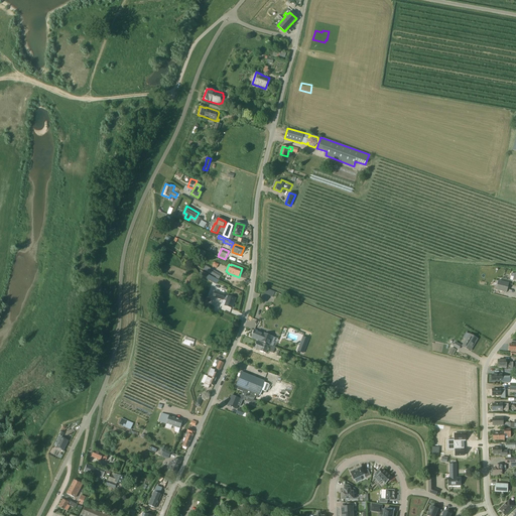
[(222,275),(206,266),(204,270),(216,277),(216,278),(219,279),(222,275)]
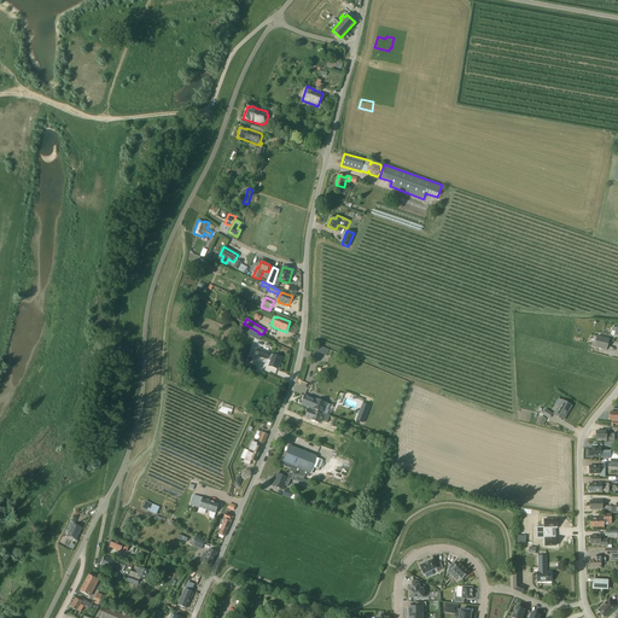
[(610,339),(596,336),(596,337),(595,344),(594,348),(607,350),(610,339)]
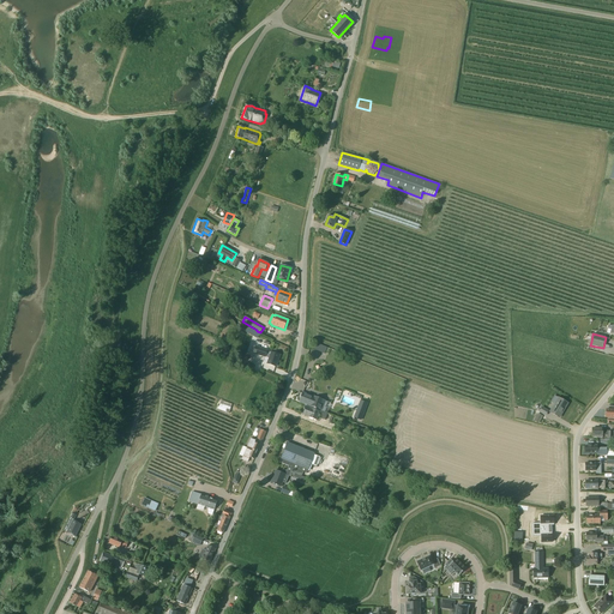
[(268,351),(259,348),(257,355),(265,357),(266,356),(270,357),(268,363),(276,367),(280,355),(271,353),(271,354),(268,353),(268,351)]
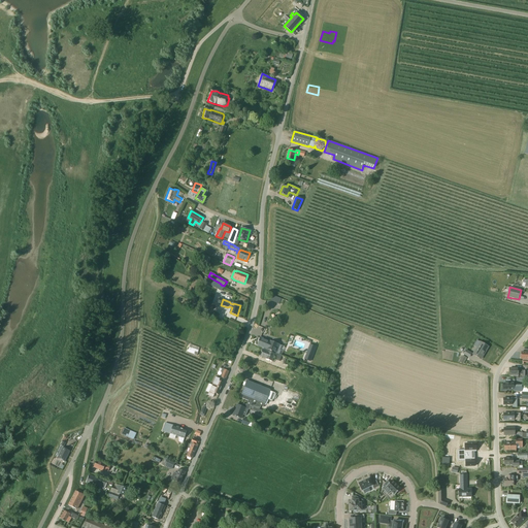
[(270,341),(261,338),(258,345),(267,350),(267,349),(276,353),(279,345),(270,341)]
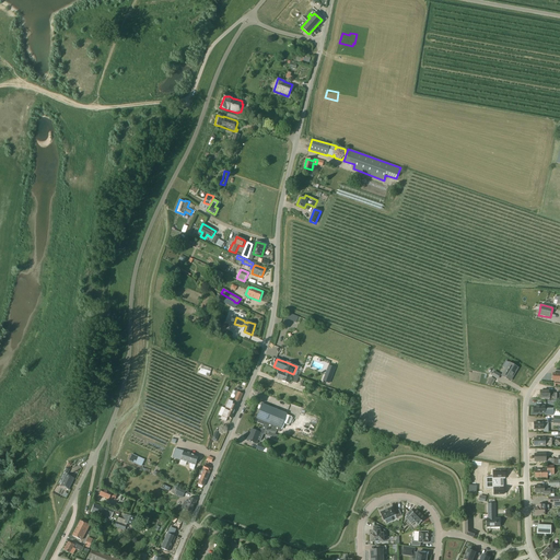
[(510,363),(508,362),(505,365),(508,366),(502,376),(510,381),(513,376),(512,376),(517,368),(510,363)]
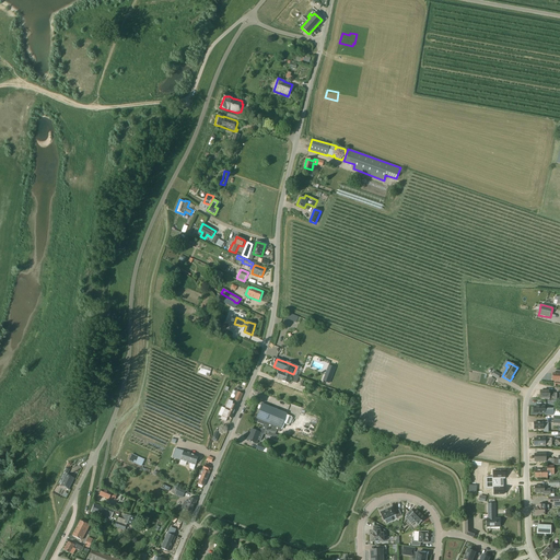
[(329,365),(323,381),(329,383),(335,368),(329,365)]
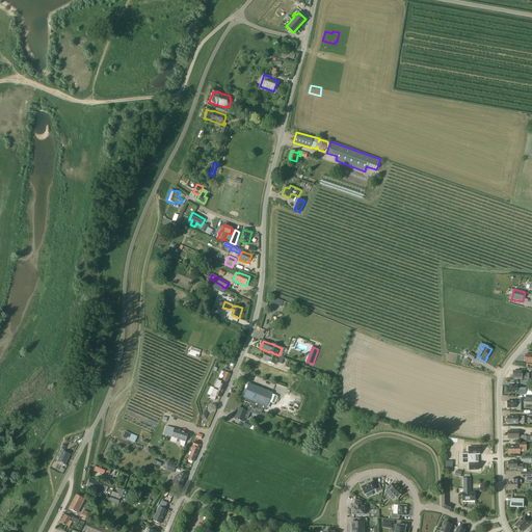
[(277,356),(265,352),(262,358),(268,362),(274,364),(277,356)]
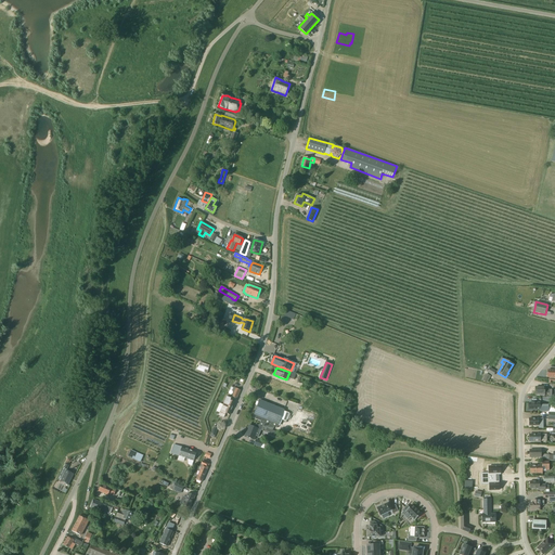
[(491,376),(487,374),(482,381),(487,383),(491,376)]
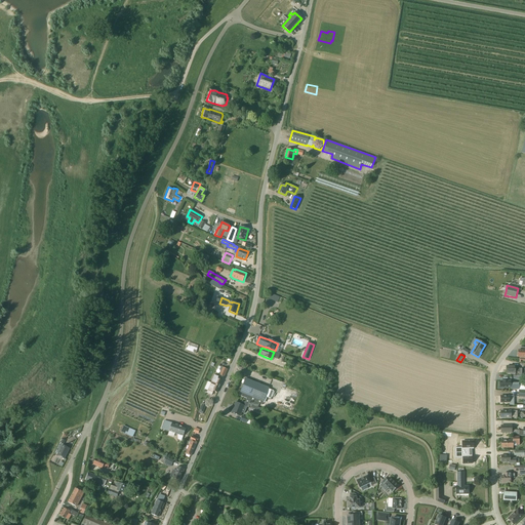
[(520,375),(523,375),(524,374),(524,369),(524,370),(524,368),(520,368),(516,368),(516,366),(507,366),(507,373),(516,373),(516,372),(519,372),(519,375),(520,375)]
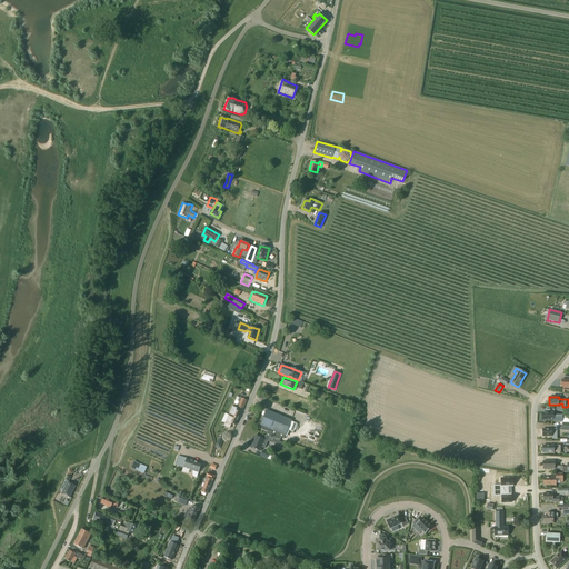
[(243,409),(247,400),(246,400),(247,399),(243,398),(243,399),(242,398),(238,407),(243,409)]
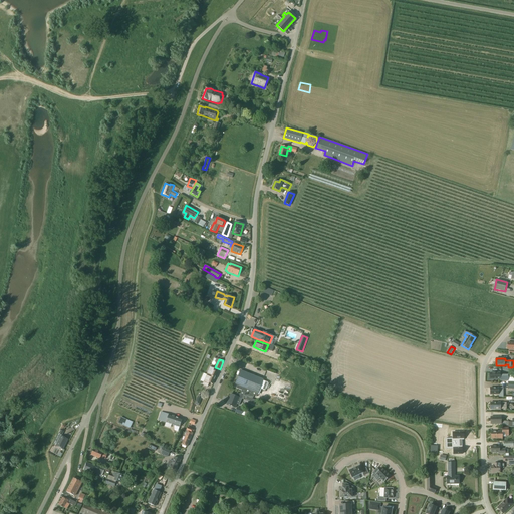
[(207,375),(216,378),(218,373),(213,370),(214,368),(211,366),(207,375)]
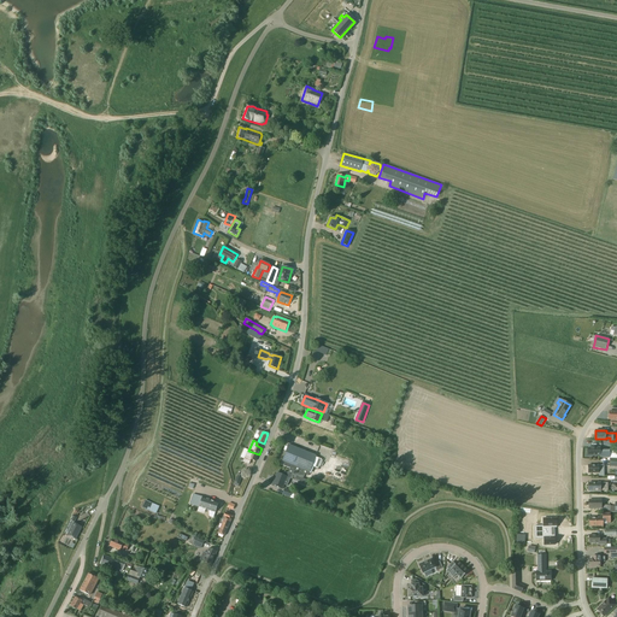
[(291,469),(288,472),(285,471),(283,475),(277,474),(276,479),(274,486),(282,489),(285,485),(287,486),(292,475),(303,479),(305,475),(309,476),(312,466),(318,469),(322,459),(316,457),(317,456),(289,445),(281,465),(291,469)]
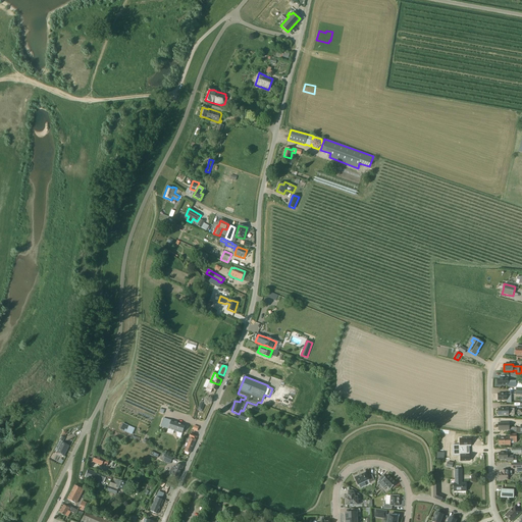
[(508,378),(498,379),(498,385),(508,385),(508,387),(516,387),(516,381),(516,380),(508,379),(508,378)]
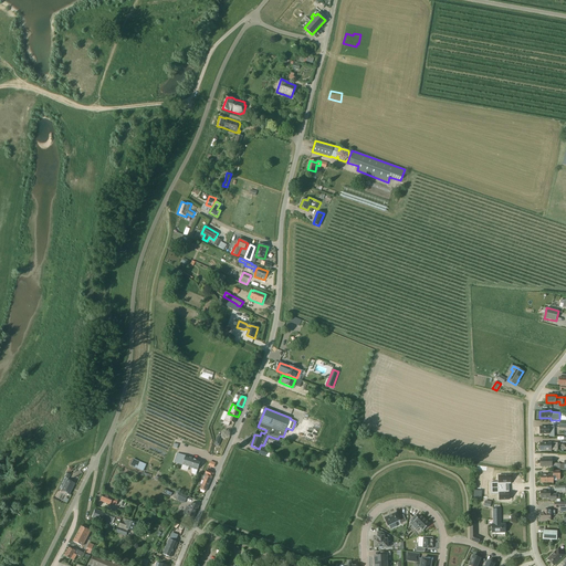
[(238,417),(228,413),(227,415),(228,415),(224,425),(228,426),(230,421),(234,423),(238,417)]
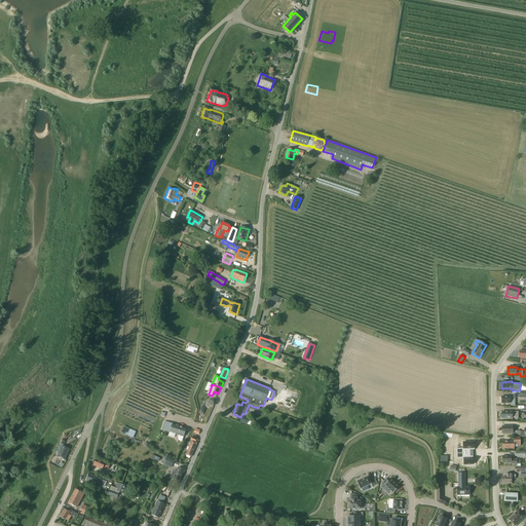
[(511,404),(511,406),(516,406),(515,403),(517,402),(517,397),(501,397),(502,404),(511,404)]
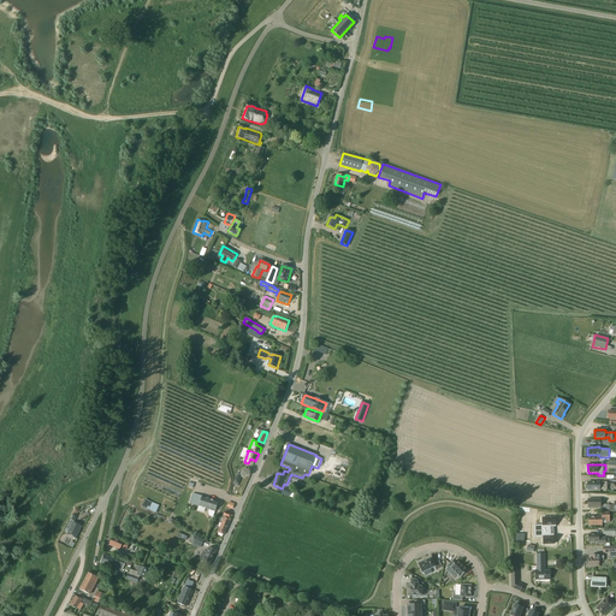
[(282,493),(290,497),(292,498),(295,493),(291,492),(292,491),(284,487),(282,493)]
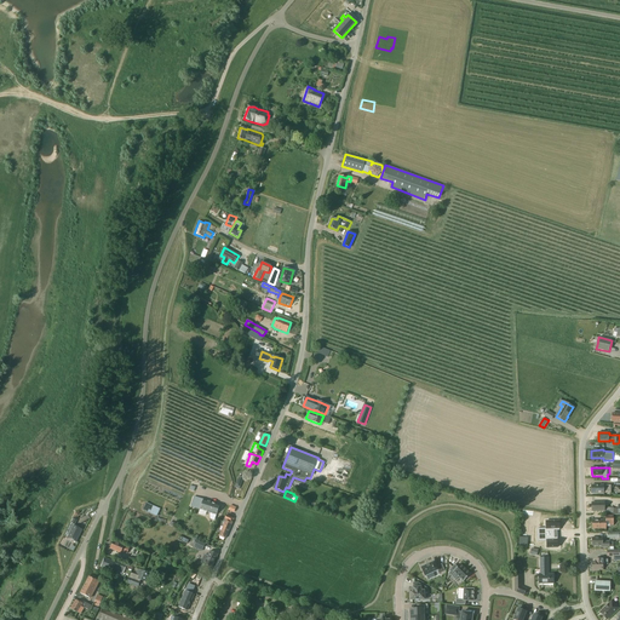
[(211,520),(214,521),(219,505),(204,500),(195,497),(194,501),(191,506),(200,510),(199,514),(206,517),(207,511),(210,512),(211,520)]
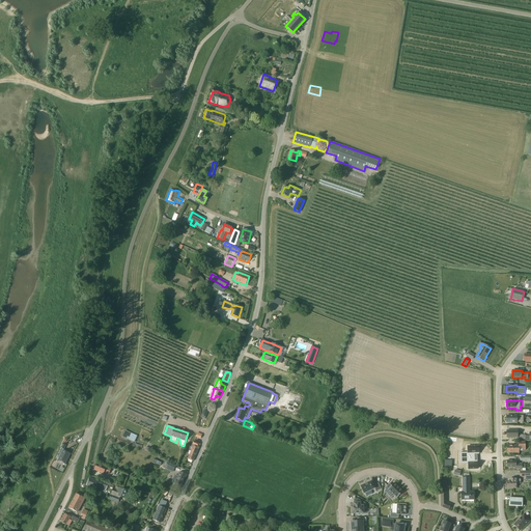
[(123,437),(129,440),(132,432),(127,430),(123,437)]
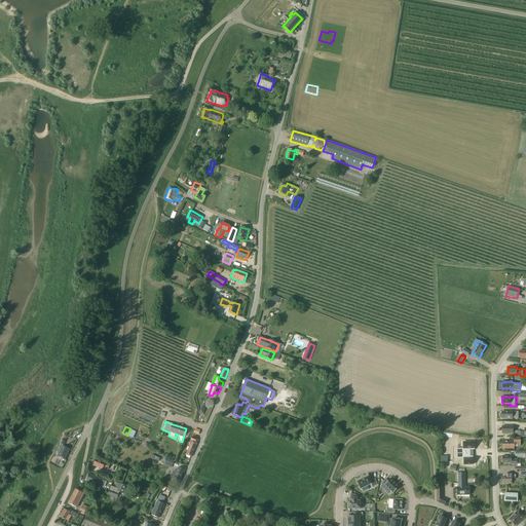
[(513,426),(502,426),(502,434),(513,434),(513,436),(520,436),(521,436),(521,431),(521,430),(513,430),(513,426)]
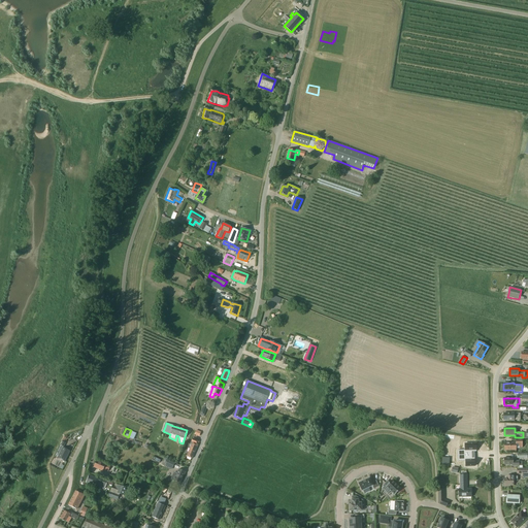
[(198,440),(193,438),(192,442),(191,442),(189,447),(191,448),(187,457),(192,459),(198,444),(197,444),(198,440)]
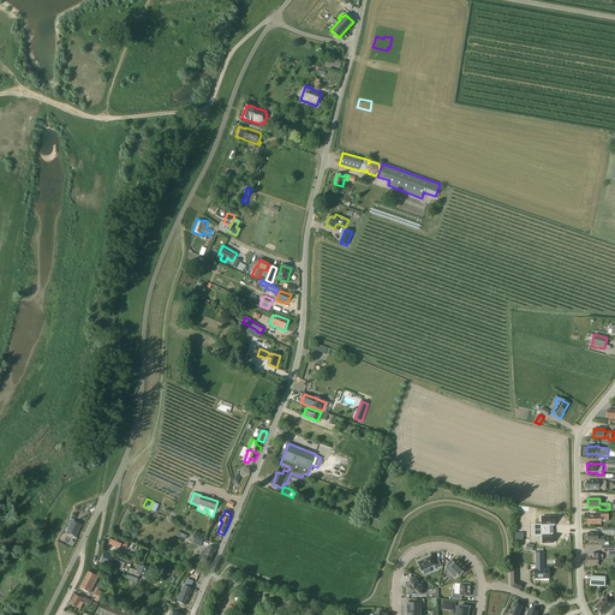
[(609,521),(609,511),(601,512),(601,517),(587,517),(587,525),(602,524),(602,523),(604,523),(604,521),(609,521)]
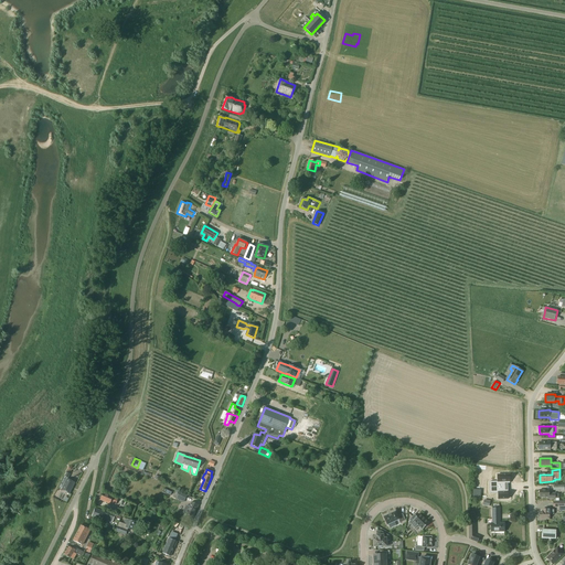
[(498,481),(490,482),(490,488),(505,487),(505,483),(510,483),(510,475),(498,475),(498,481)]
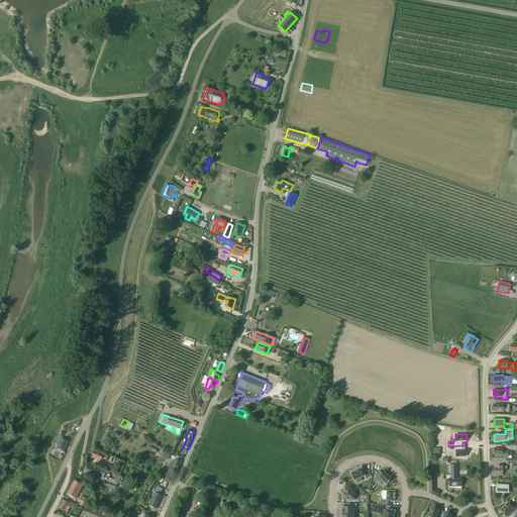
[(69,441),(62,438),(57,448),(64,451),(69,441)]
